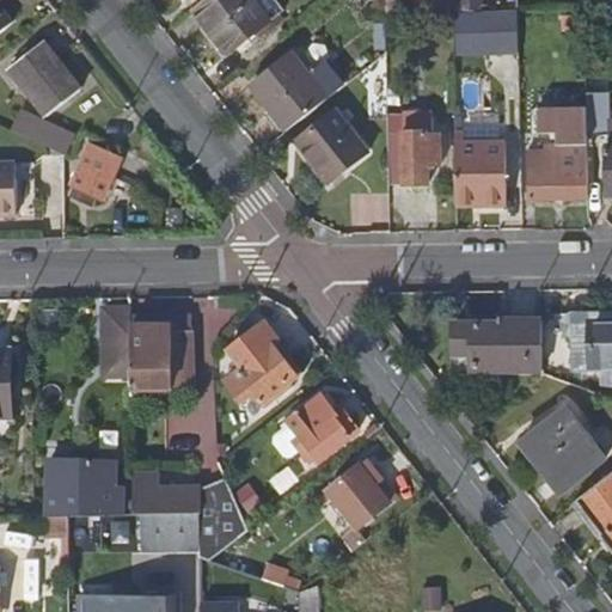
[(0,0),(0,31),(12,22),(0,6),(0,0)]
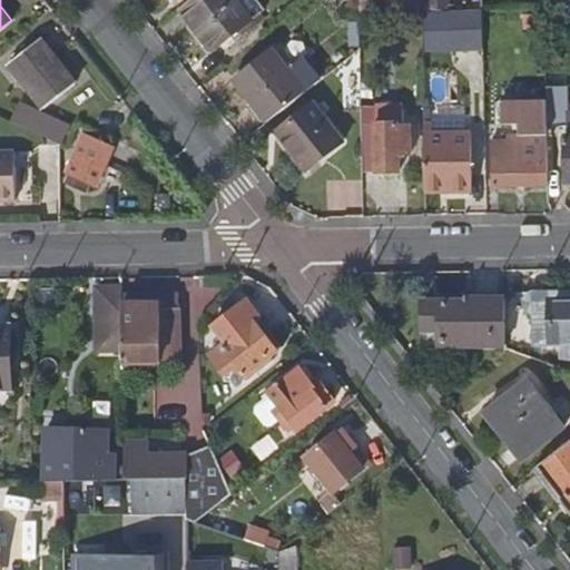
[(238,0),(190,0),(184,6),(214,48),(254,19),(238,0)]
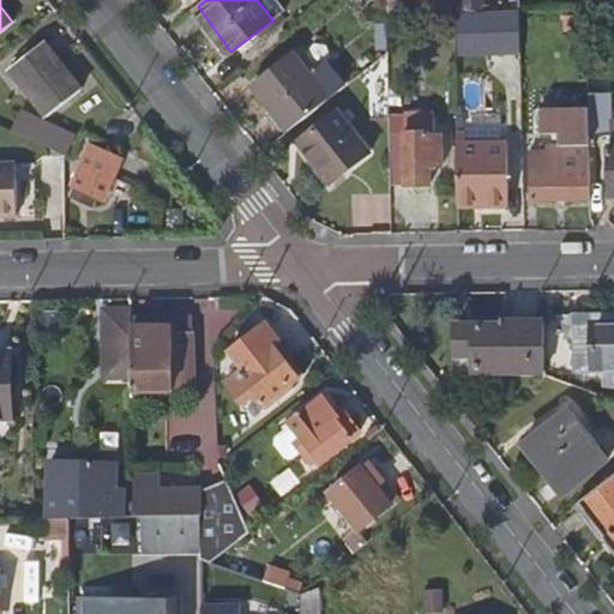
[(455,17),(453,0),(417,0),(419,17),(455,17)]
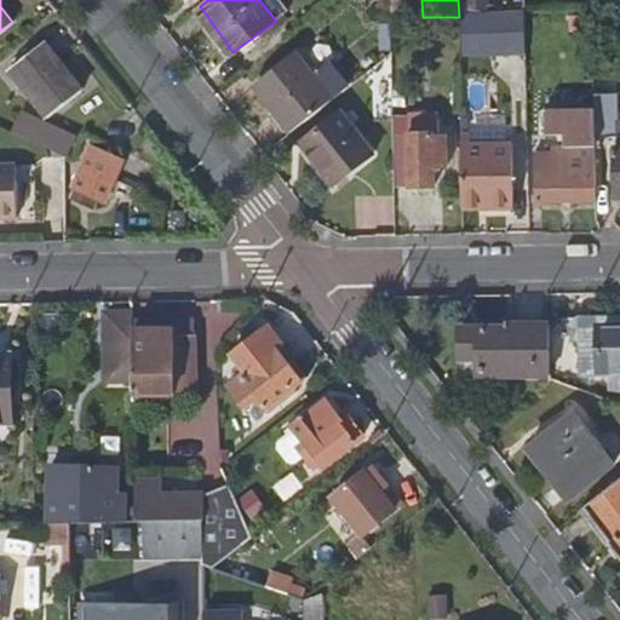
[(492,55),(527,53),(527,9),(491,9),(492,55)]
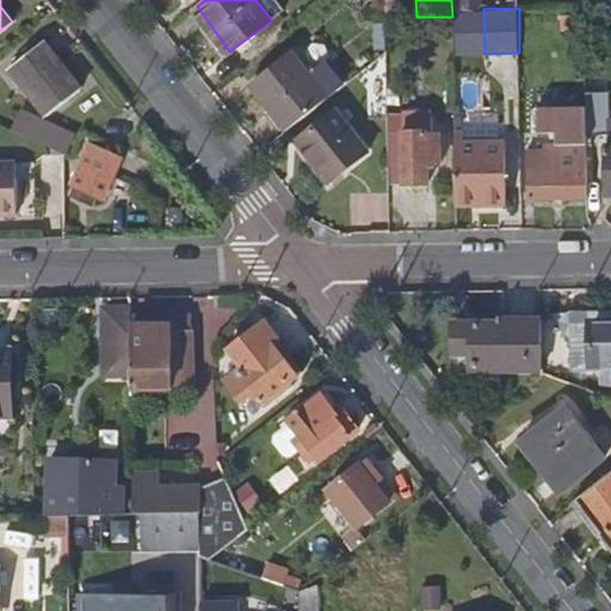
[(300,50),(314,67),(328,55),(313,38),(300,50)]
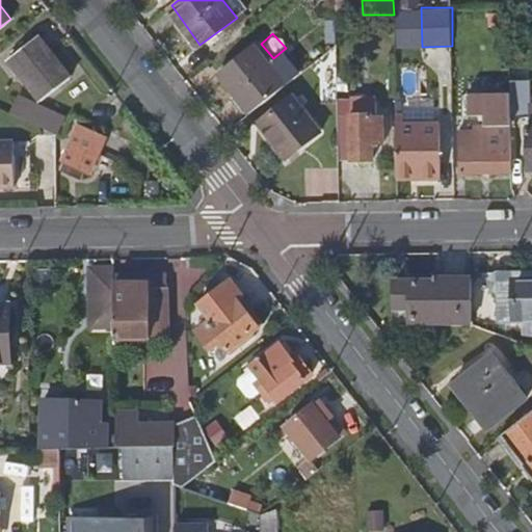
[(22,48),(9,57),(42,98),(71,76),(38,34),(32,40),(29,35),(19,44),(22,48)]
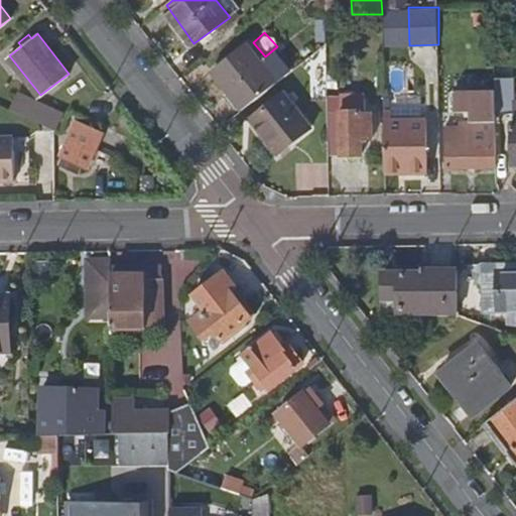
[(215,71),(243,109),(276,84),(262,66),(247,44),(215,71)]
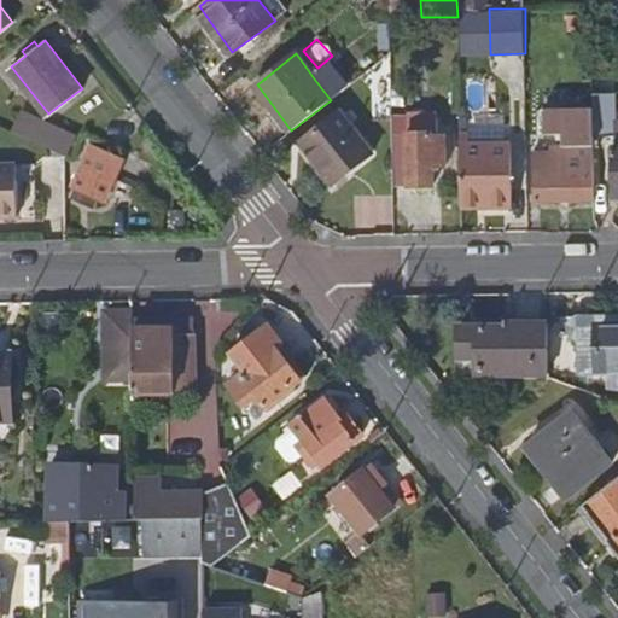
[(420,64),(391,65),(392,123),(407,123),(407,110),(421,109),(420,64)]
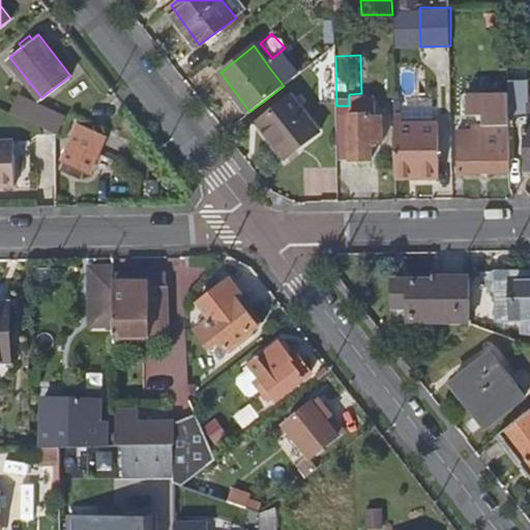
[(269,67),(284,86),(298,75),(285,56),(269,67)]
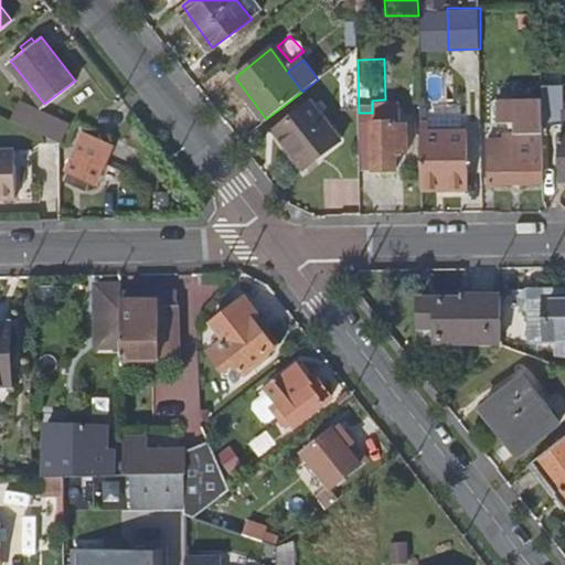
[(564,86),(542,86),(542,95),(543,126),(564,126),(564,86)]
